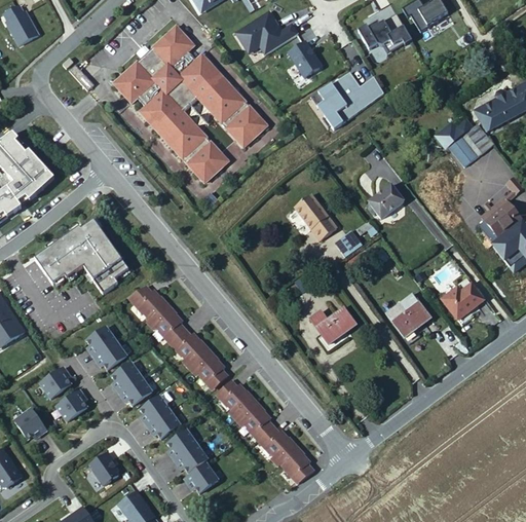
[(193,0),(198,8),(211,0),(193,0)]
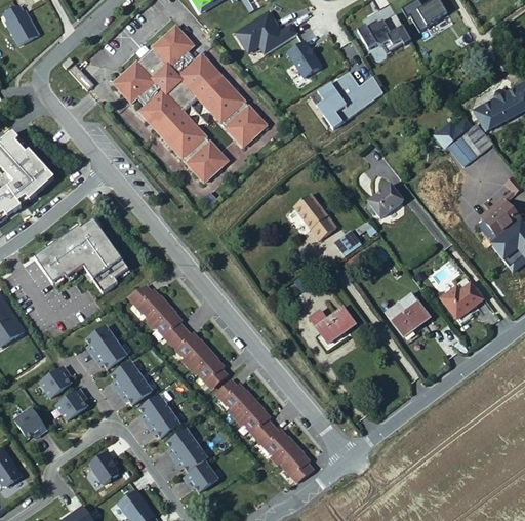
[(210,0),(198,8),(199,10),(215,0),(231,0),(210,0)]
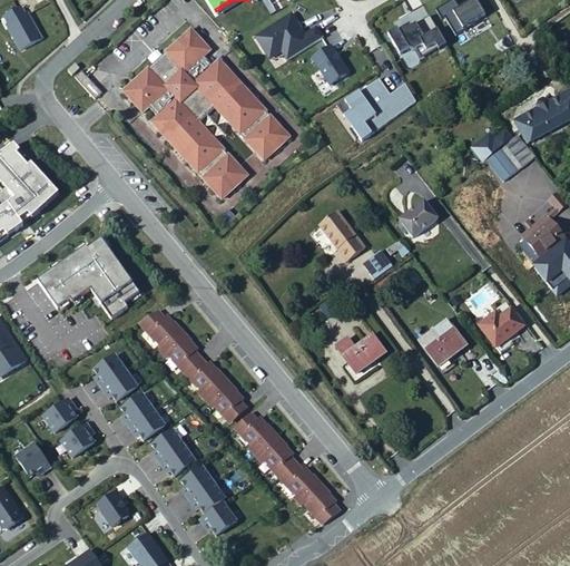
[(445,0),(434,7),(440,17),(443,15),(454,33),(463,28),(462,26),(483,12),(475,0),(467,0),(458,6),(454,0),(445,0)]
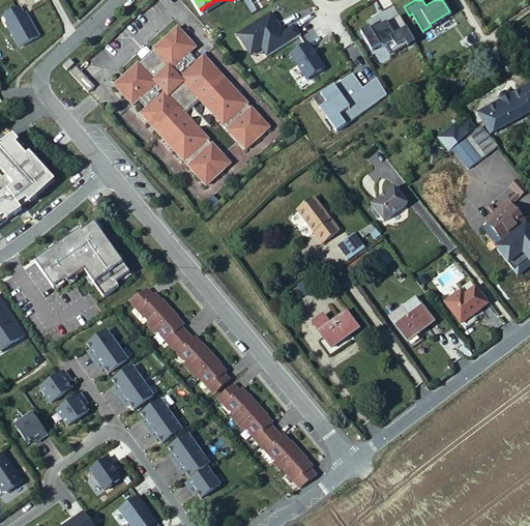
[(3,21),(17,45),(36,33),(23,9),(22,10),(18,3),(1,12),(5,20),(3,21)]
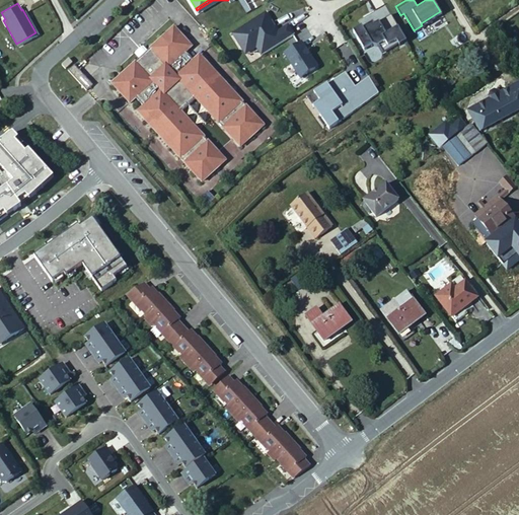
[(272,32),(271,29),(273,28),(268,20),(271,18),(265,10),(231,30),(239,44),(246,40),(251,47),(255,44),(261,53),(293,31),(287,21),(277,28),(274,29),(275,30),(272,32)]
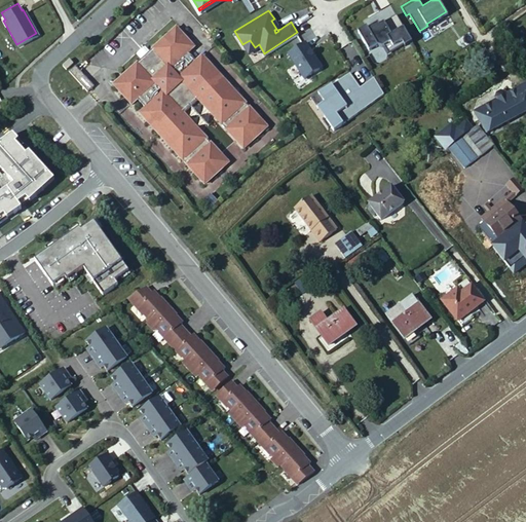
[(401,38),(403,42),(403,43),(410,39),(395,12),(378,23),(376,21),(367,26),(365,24),(355,29),(368,47),(376,43),(381,44),(388,39),(391,44),(401,38)]
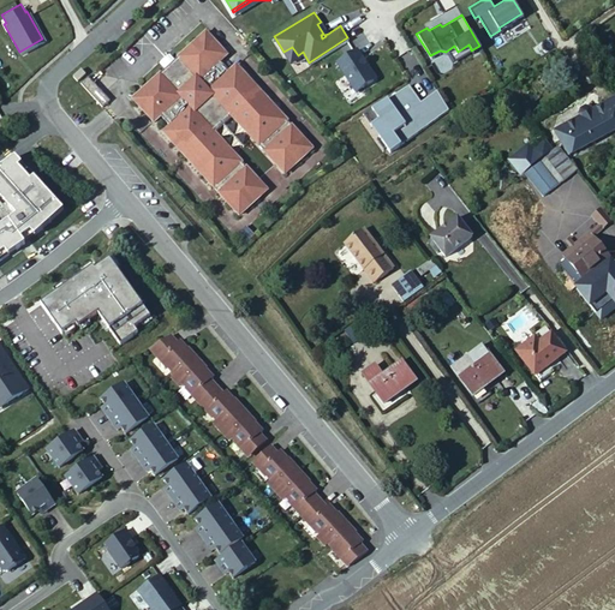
[(328,34),(321,22),(317,24),(323,34),(321,35),(322,39),(326,36),(324,35),(328,34)]
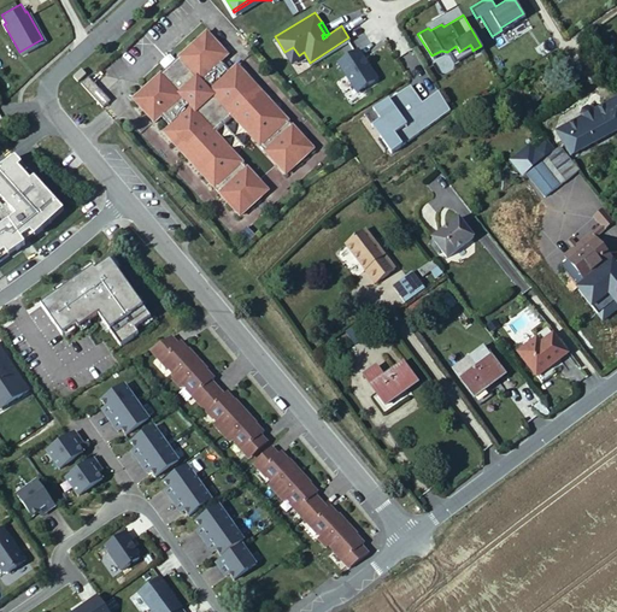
[(163,68),(133,96),(152,118),(153,119),(160,112),(170,123),(163,129),(240,211),(268,184),(215,129),(231,112),(285,169),(312,143),(236,62),(236,60),(229,68),(219,57),(227,51),(205,28),(174,57),(172,58),(163,68)]
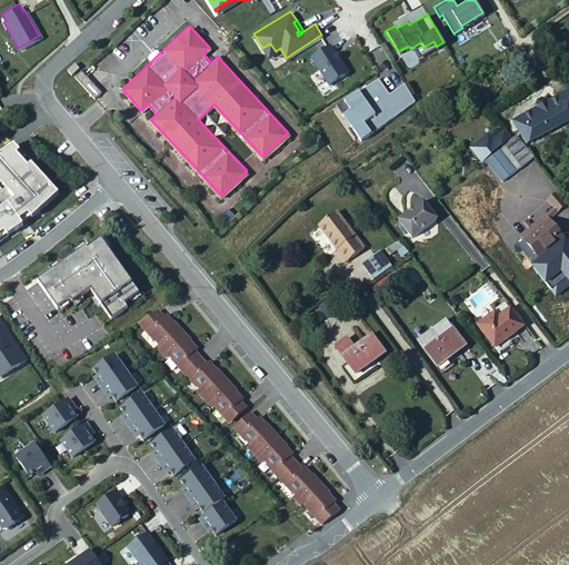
[(420,42),(412,48),(417,57),(436,46),(433,41),(423,48),(420,42)]
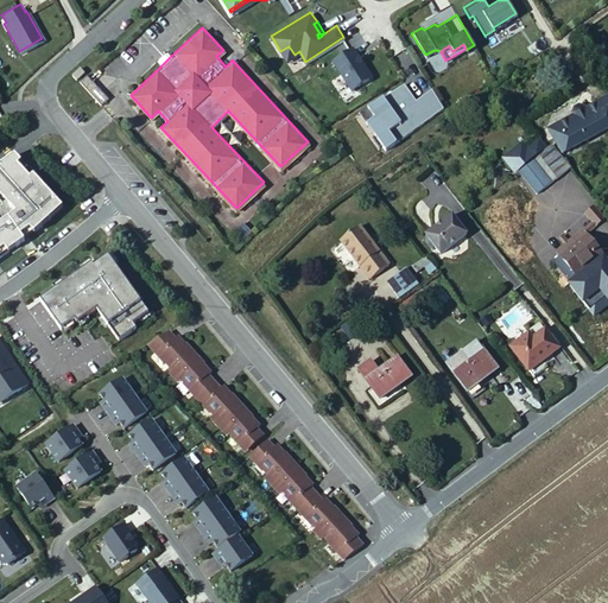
[(289,46),(280,51),(286,59),(295,55),(289,46)]
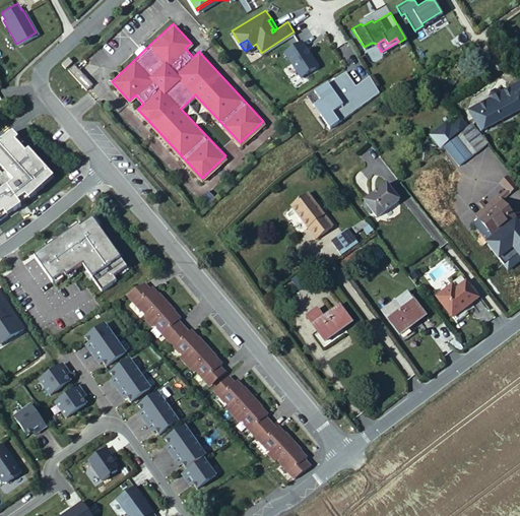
[(308,54),(309,53),(301,40),(283,50),(299,75),(314,66),(315,62),(312,58),(311,58),(308,54)]
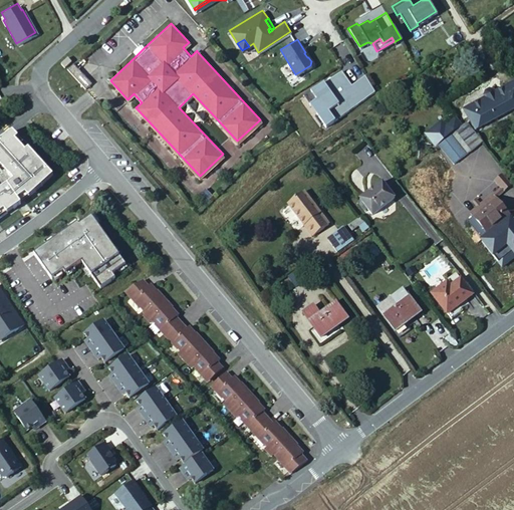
[(141,42),(132,51),(136,56),(144,48),(145,47),(141,42)]
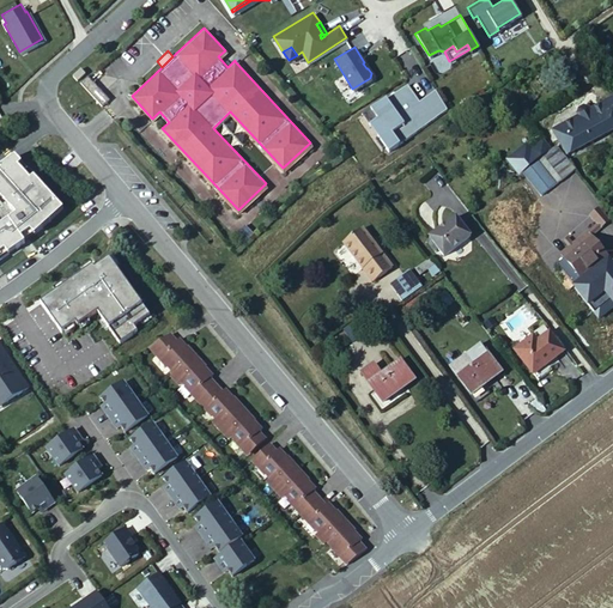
[(82,66),(73,73),(77,78),(85,71),(82,66)]
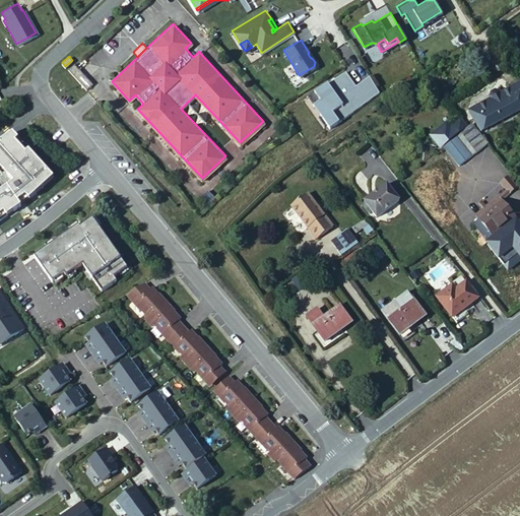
[(74,62),(68,68),(85,87),(91,81),(74,62)]
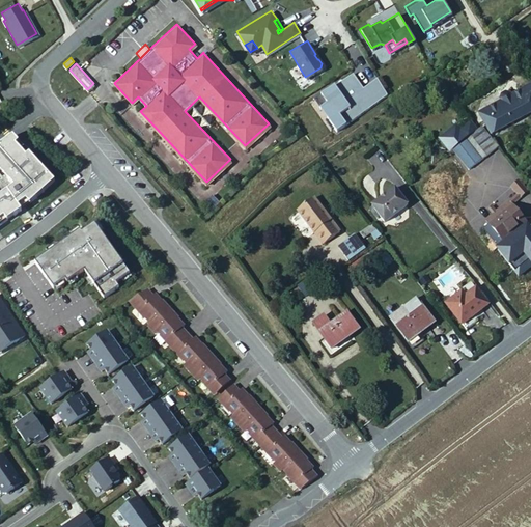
[(336,129),(386,92),(375,76),(362,85),(356,90),(354,86),(359,81),(352,72),(320,91),(327,101),(319,106),(327,116),(325,118),(331,127),(333,125),(336,129)]
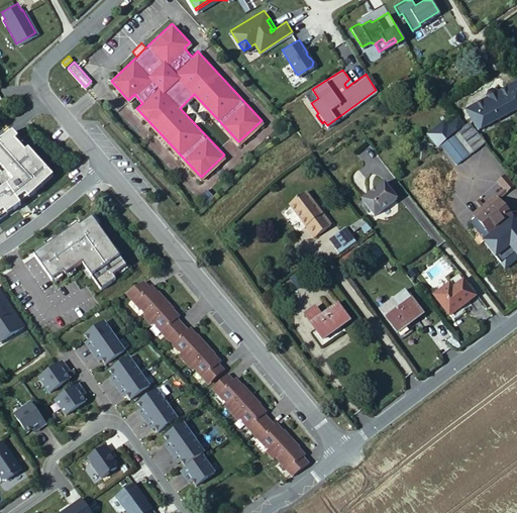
[(352,83),(349,79),(344,84),(346,88),(352,83)]
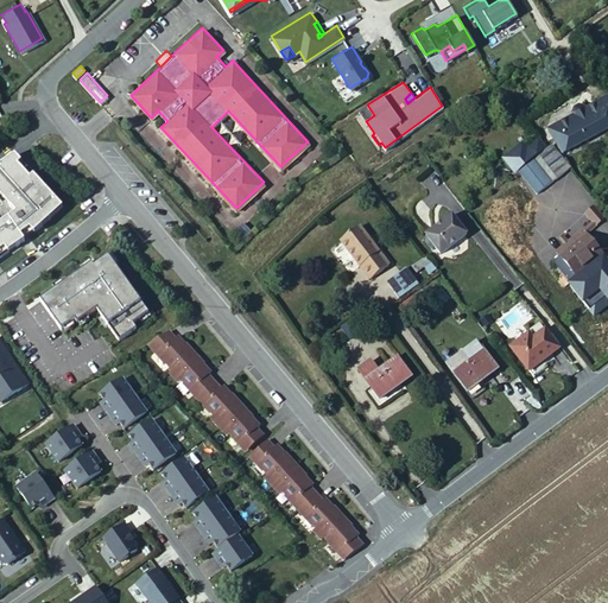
[(607,94),(588,105),(594,118),(569,129),(570,133),(576,145),(607,129),(607,94)]
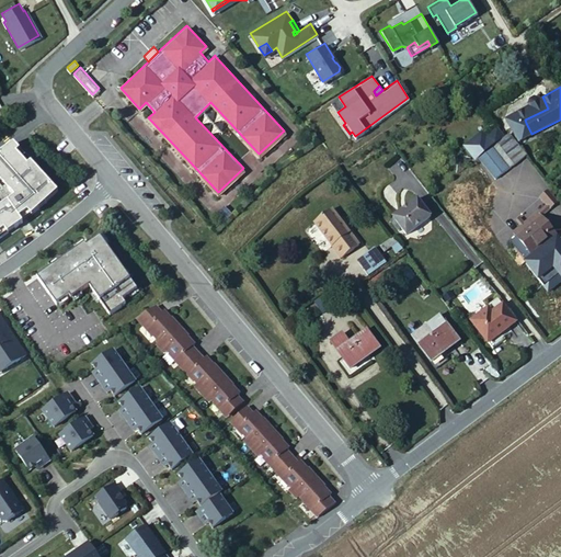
[(530,101),(522,88),(485,113),(494,125),(530,101)]
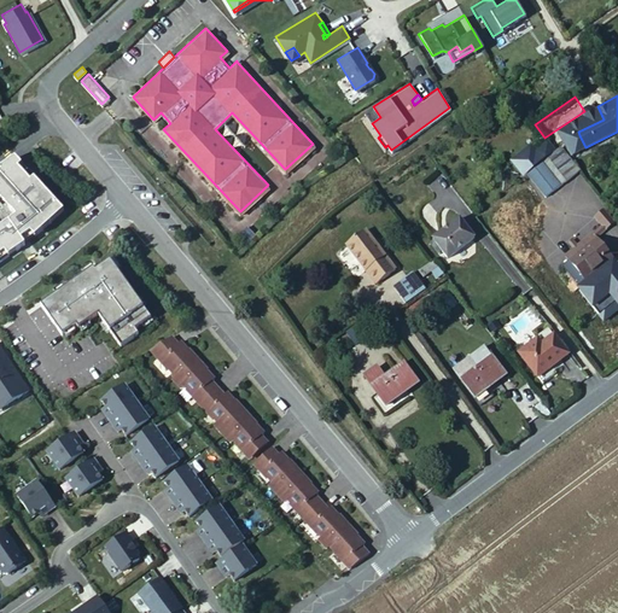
[(380,117),(373,106),(363,112),(372,123),(380,117)]
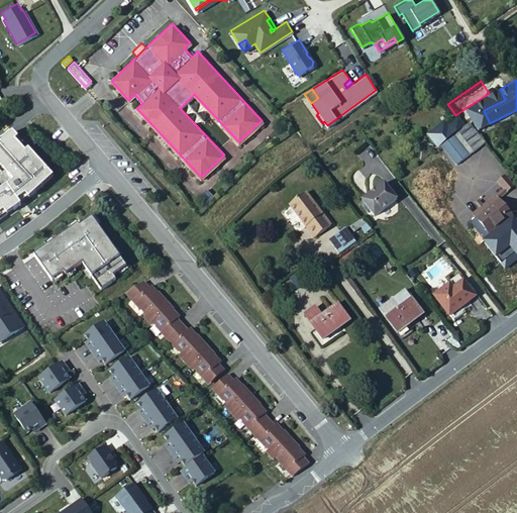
[(490,123),(485,113),(476,117),(481,128),(490,123)]
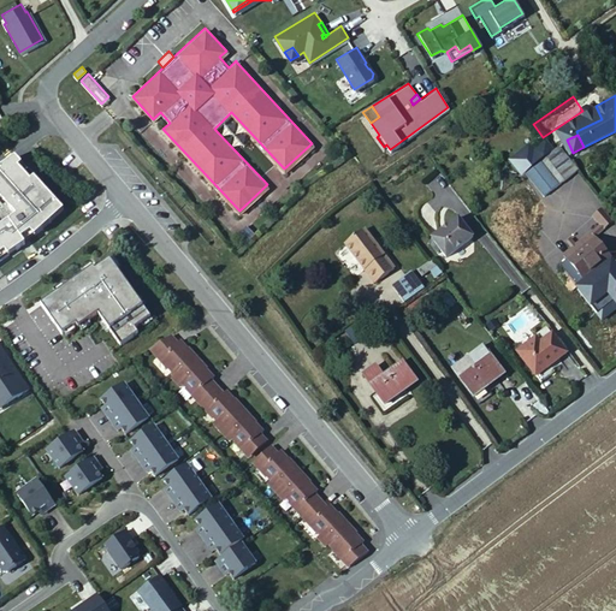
[(575,158),(562,142),(527,168),(544,191),(578,164),(575,158)]
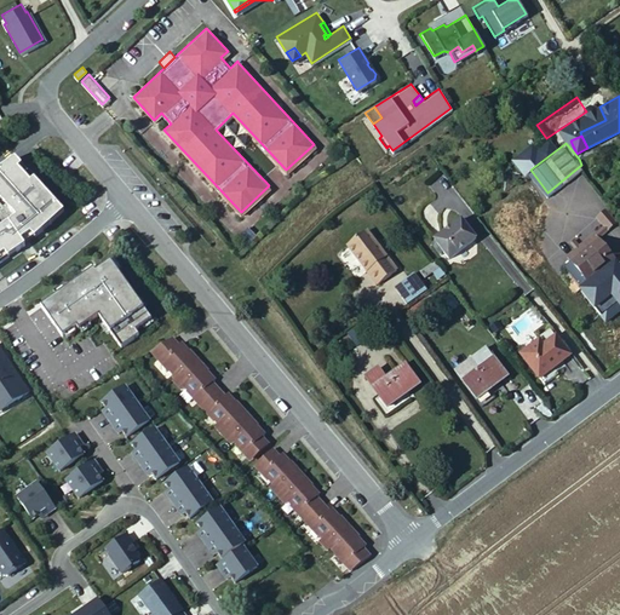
[(343,145),(336,150),(342,157),(349,151),(343,145)]
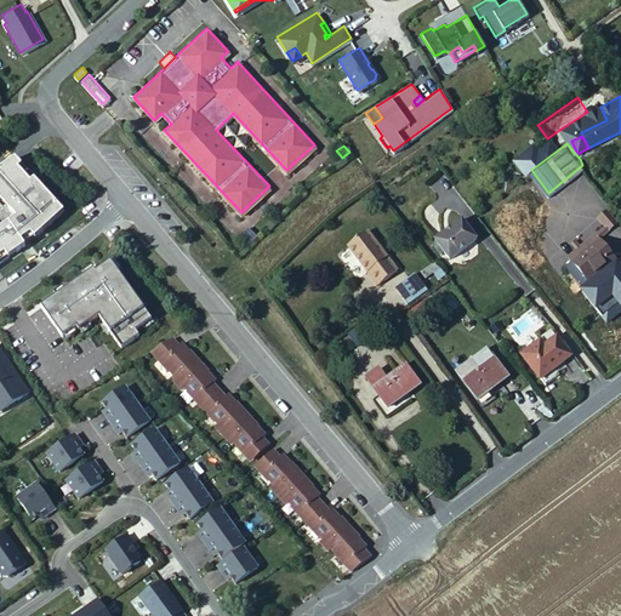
[(23,163),(16,155),(0,165),(0,195),(17,215),(0,226),(0,261),(26,243),(22,238),(32,231),(36,235),(66,209),(36,176),(33,180),(21,166),(23,163)]
